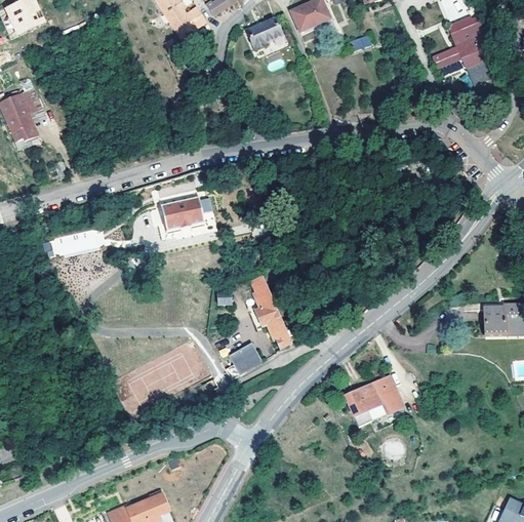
[(40,14),(33,0),(8,0),(6,1),(17,26),(40,14)]
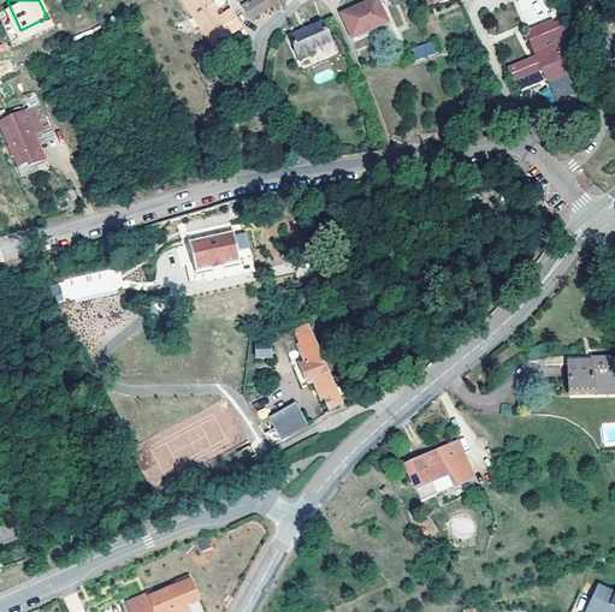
[(39,0),(47,17),(58,12),(52,0),(39,0)]
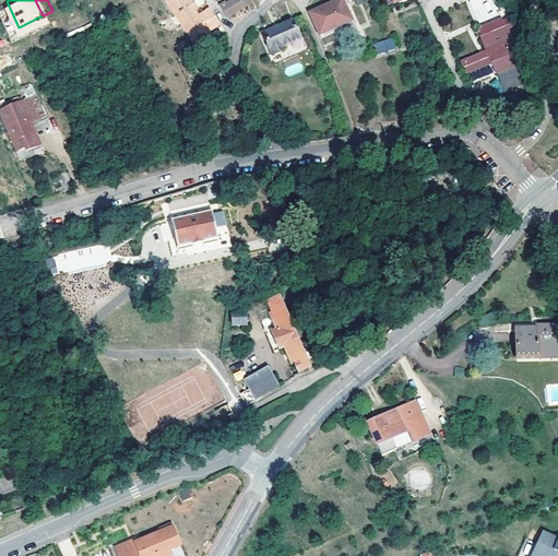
[(167,0),(192,38),(205,30),(217,22),(210,12),(202,18),(200,14),(196,7),(197,4),(193,0),(167,0)]
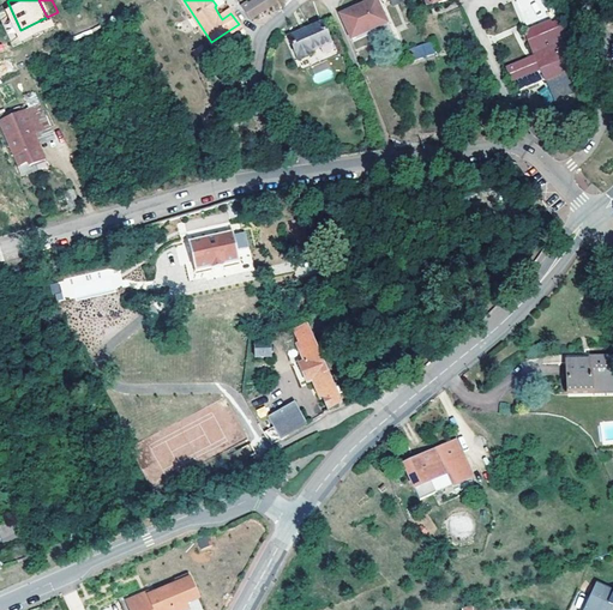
[(251,0),(244,6),(251,16),(274,0),(251,0)]
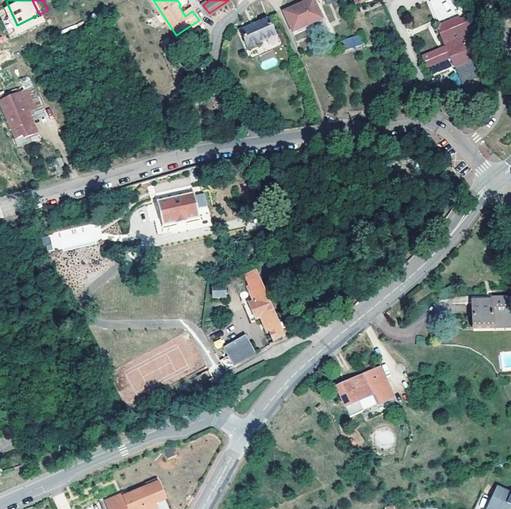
[(302,0),(283,9),(291,28),(321,16),(313,0),(302,0)]
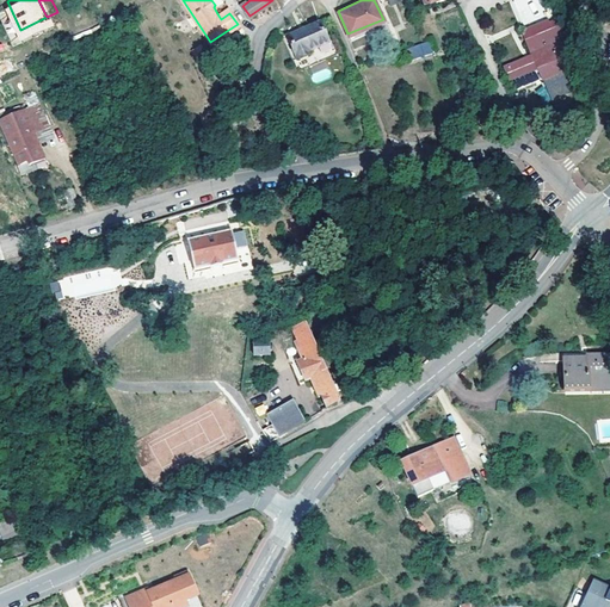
[(318,19),(285,33),(295,56),(309,50),(308,47),(326,38),(318,19)]
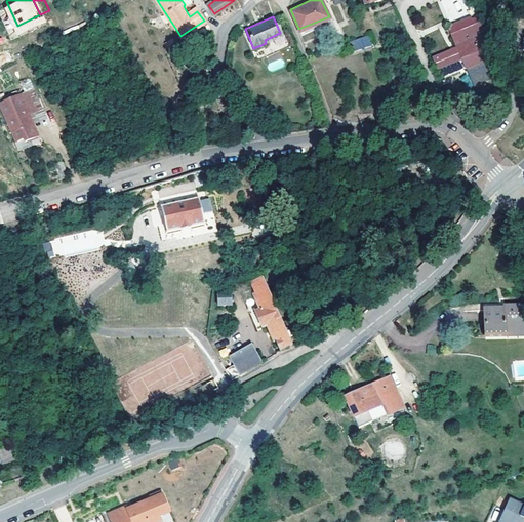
[(193,28),(180,36),(184,41),(196,33),(193,28)]
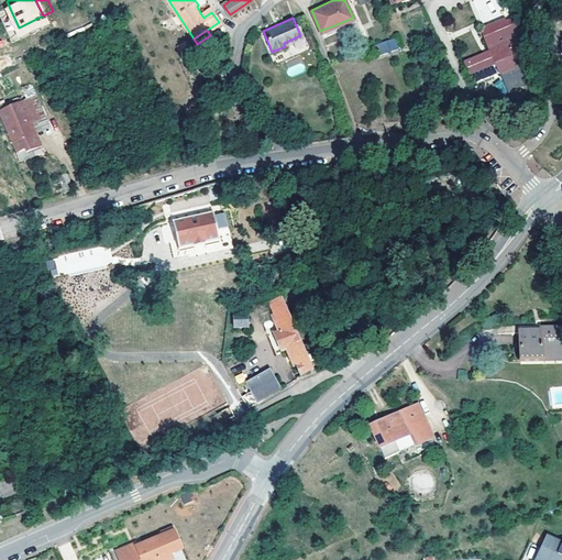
[(517,63),(504,31),(486,39),(488,43),(485,45),(486,47),(461,57),(465,70),(488,62),(493,72),(517,63)]
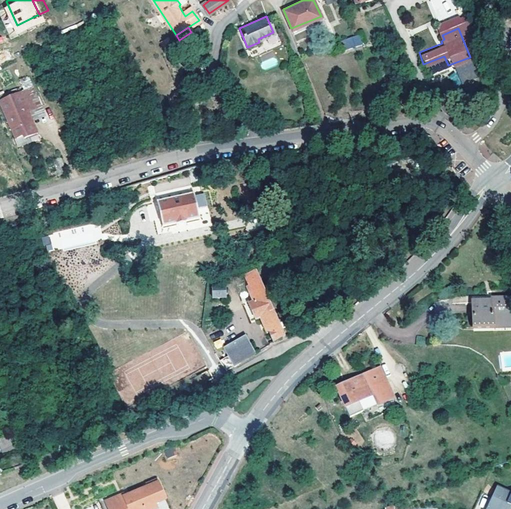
[(472,29),(463,33),(465,38),(474,34),(472,29)]
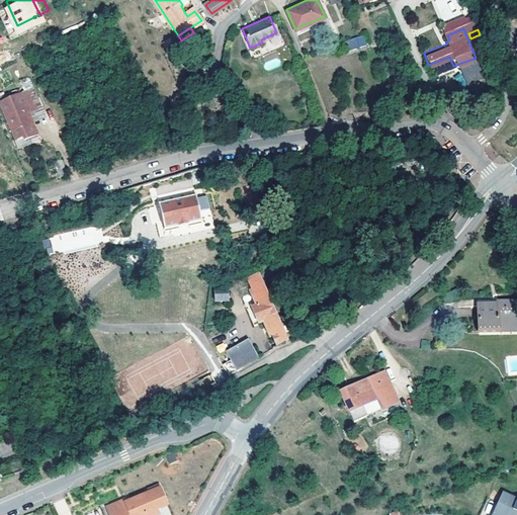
[(365,32),(344,38),(348,48),(368,43),(365,32)]
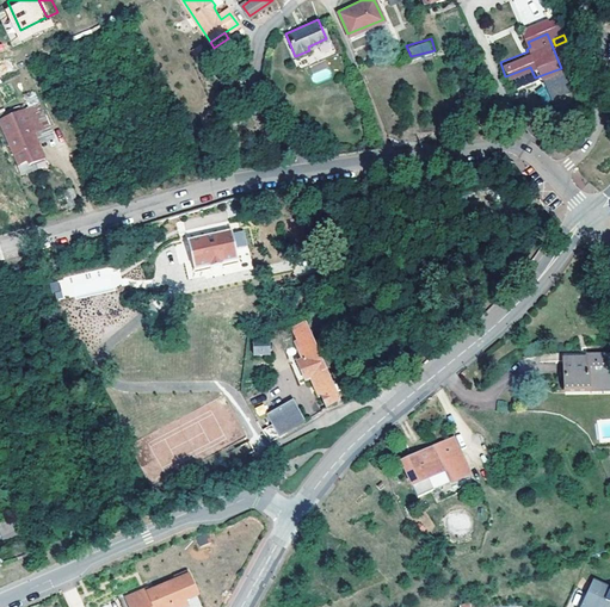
[(199,47),(193,51),(198,59),(204,54),(199,47)]
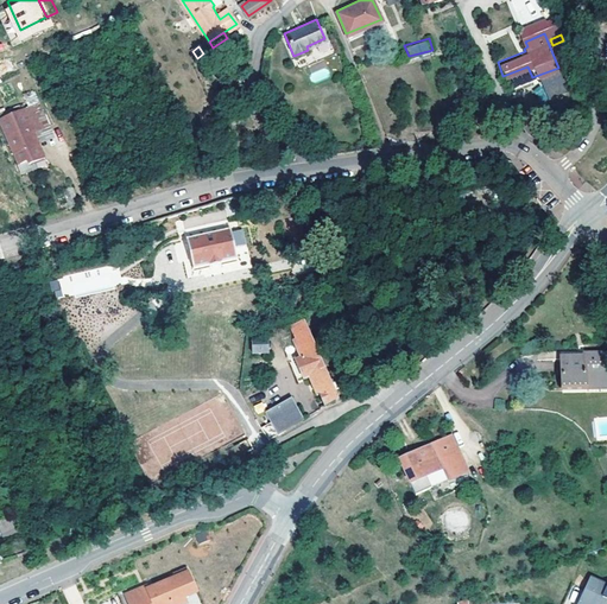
[(326,61),(309,63),(310,77),(327,75),(326,61)]
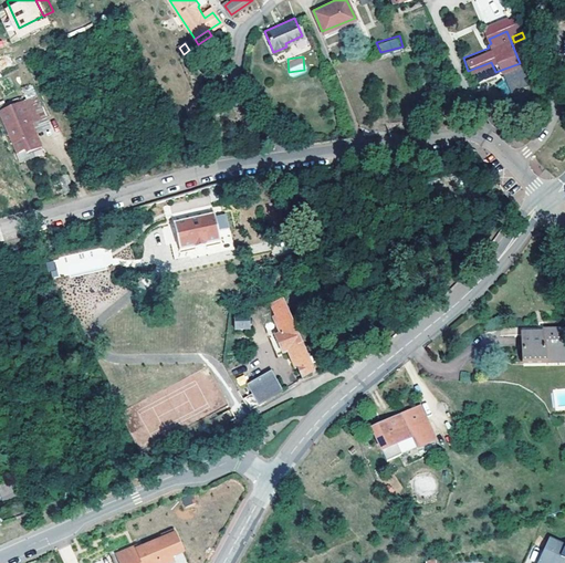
[(511,91),(529,82),(520,64),(502,73),(511,91)]
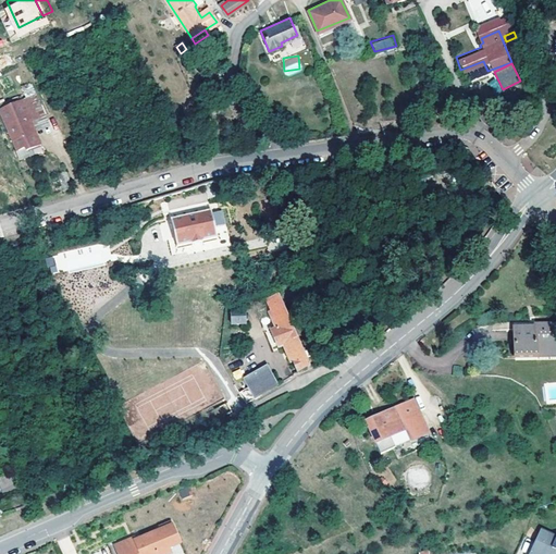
[(34,91),(0,107),(0,109),(16,147),(25,144),(27,148),(29,147),(41,142),(35,126),(31,118),(44,112),(34,91)]
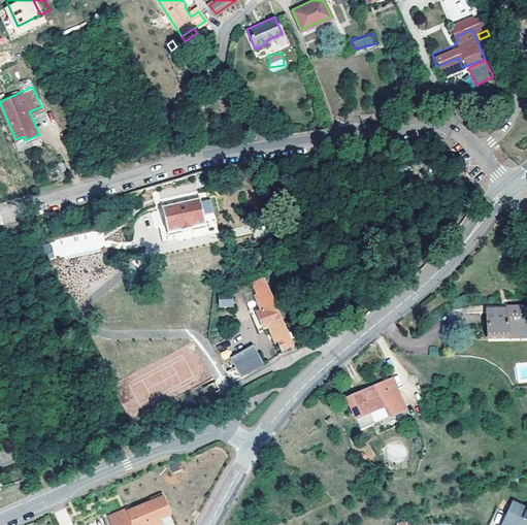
[(44,116),(41,106),(29,111),(33,120),(44,116)]
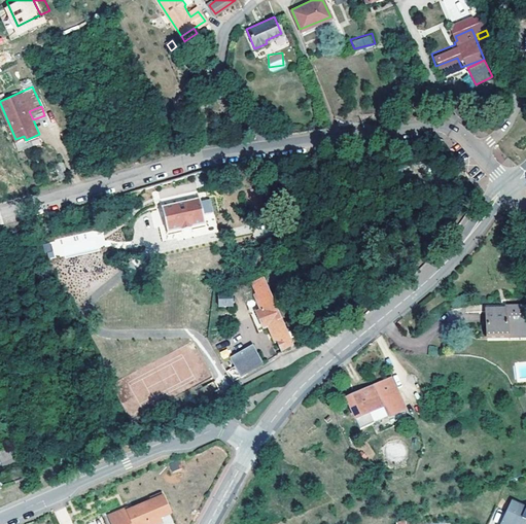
[(59,179),(67,176),(62,160),(54,162),(59,179)]
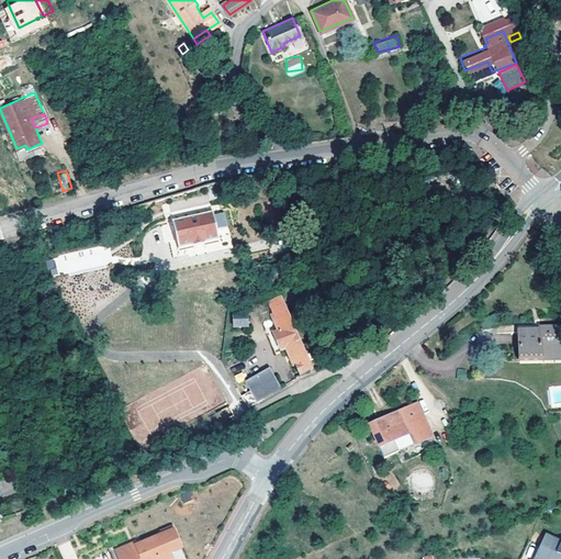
[(171,219),(178,246),(219,237),(212,209),(171,219)]
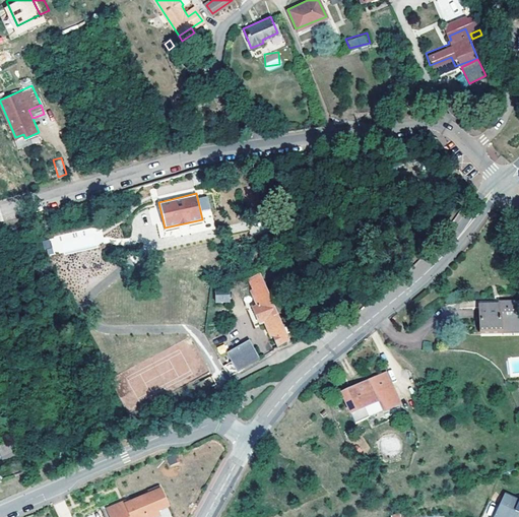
[(419,255),(413,264),(423,270),(429,261),(419,255)]
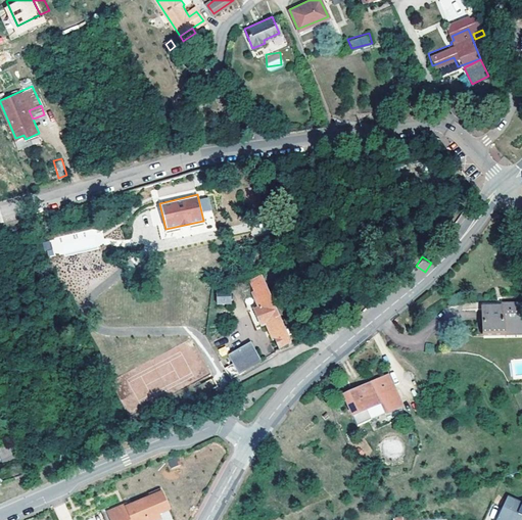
[(262,272),(249,278),(253,289),(251,290),(257,304),(253,306),(261,324),(266,322),(272,337),(275,337),(279,347),(285,344),(291,341),(262,272)]
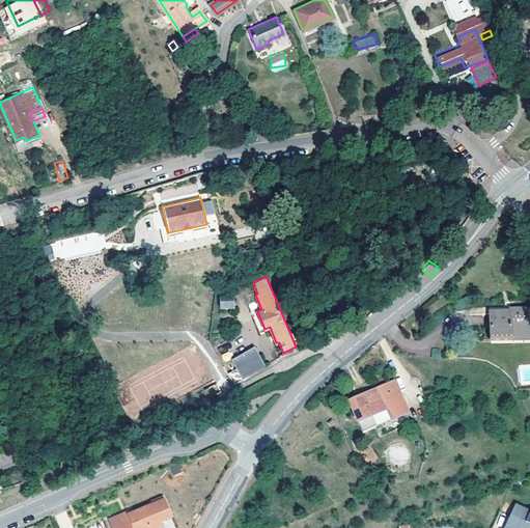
[(220,313),(232,313),(232,301),(221,301),(220,313)]
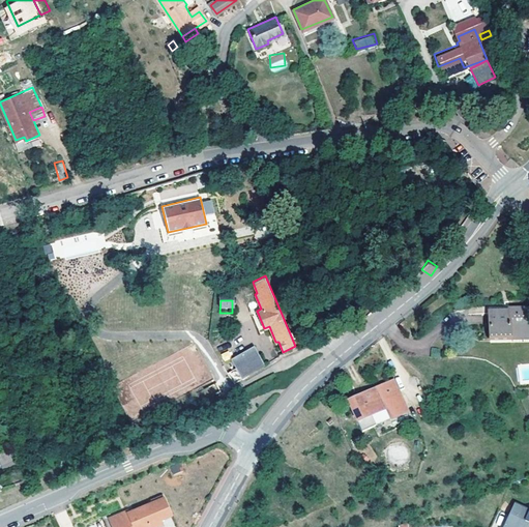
[(510,330),(528,328),(528,303),(507,305),(508,308),(488,310),(490,337),(510,335),(510,330)]
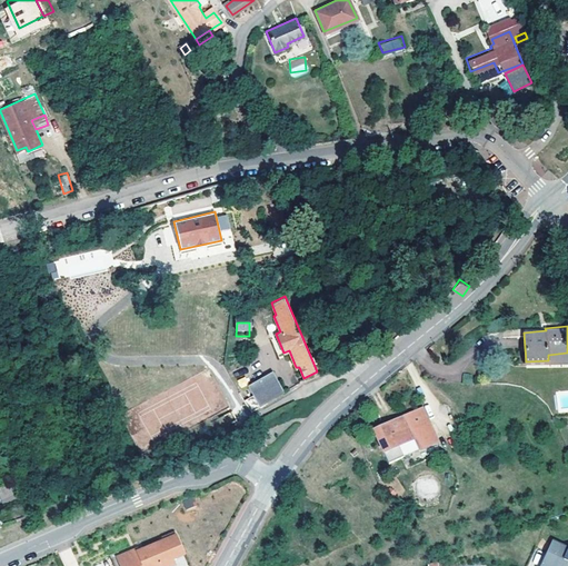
[(248,385),(253,394),(278,380),(272,370),(248,385)]
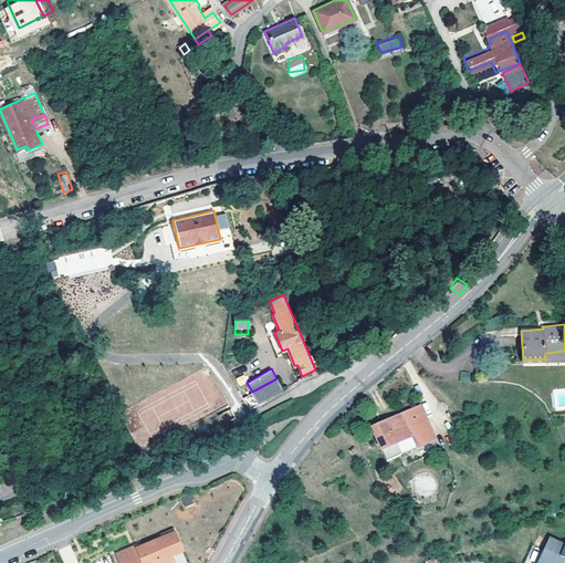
[(459,368),(459,378),(468,378),(468,368),(459,368)]
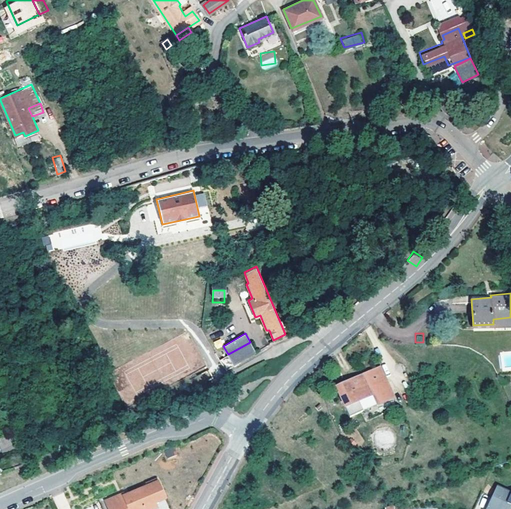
[(228,354),(233,364),(255,352),(250,342),(228,354)]
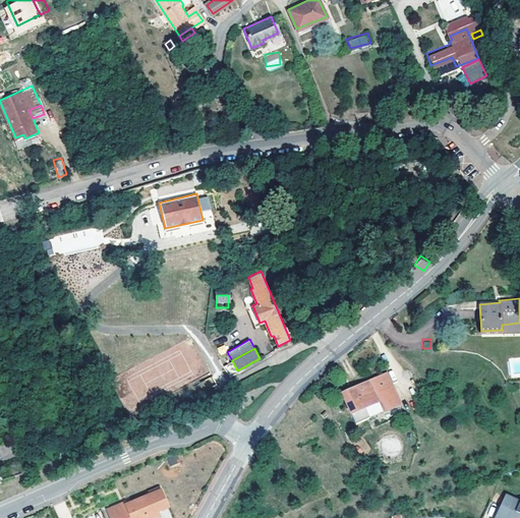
[(237,370),(232,360),(223,365),(229,376),(237,370)]
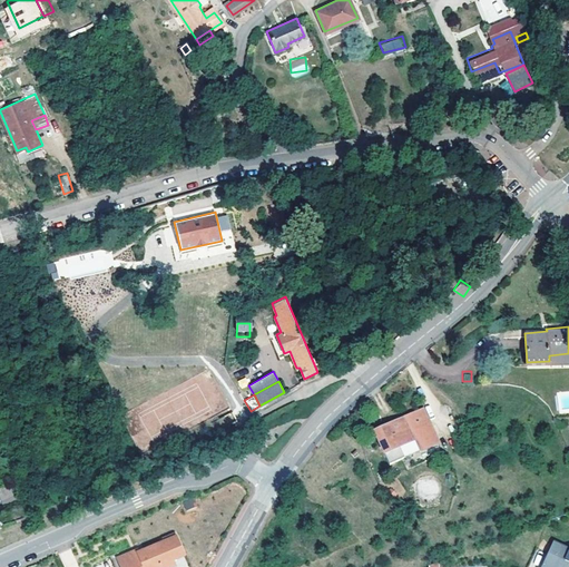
[(373,428),(389,460),(419,447),(420,449),(439,441),(422,406),(373,428)]
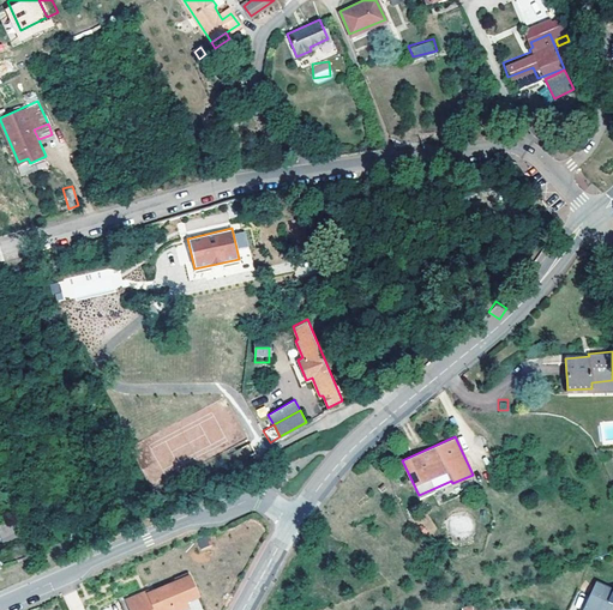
[(208,533),(197,536),(198,543),(209,542),(208,533)]
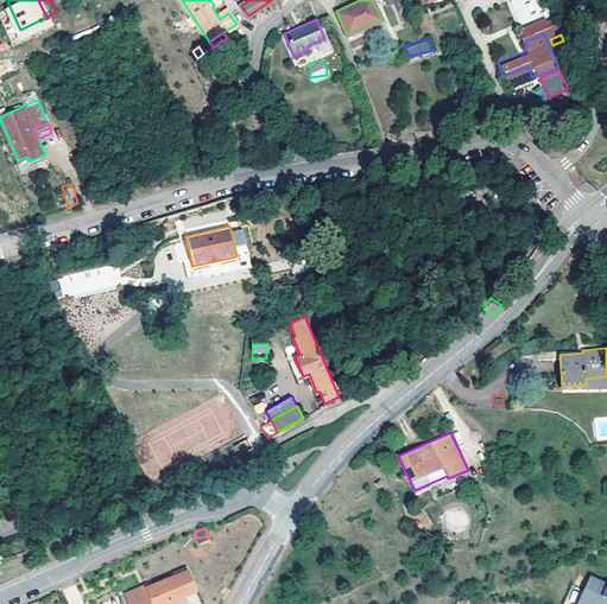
[(122,585),(117,587),(125,603),(164,603),(165,603),(185,595),(182,586),(195,580),(187,564),(175,570),(147,583),(140,586),(139,583),(125,590),(122,585)]
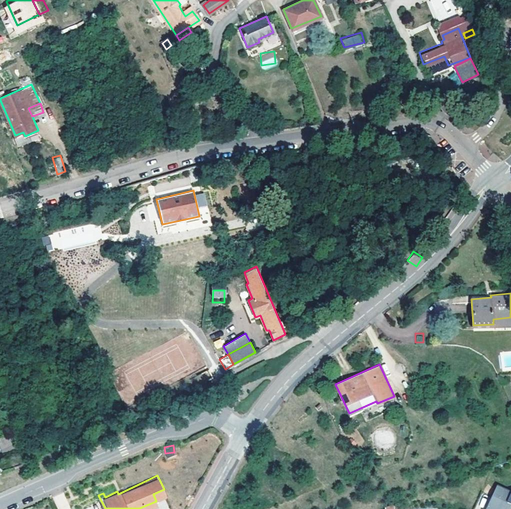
[(510,508),(510,490),(508,491),(493,485),(483,508),(510,508)]
